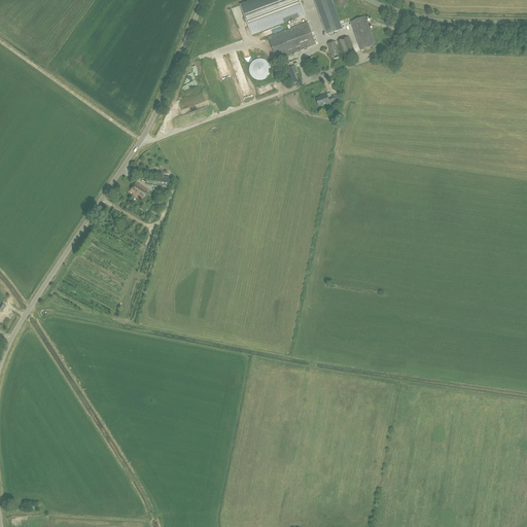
[(252,35),(305,14),(299,0),(251,0),(241,4),(252,35)]
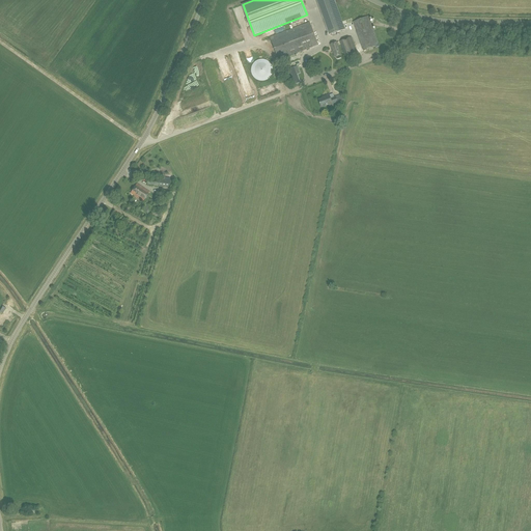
[(317,0),(330,35),(345,30),(334,0),(317,0)]
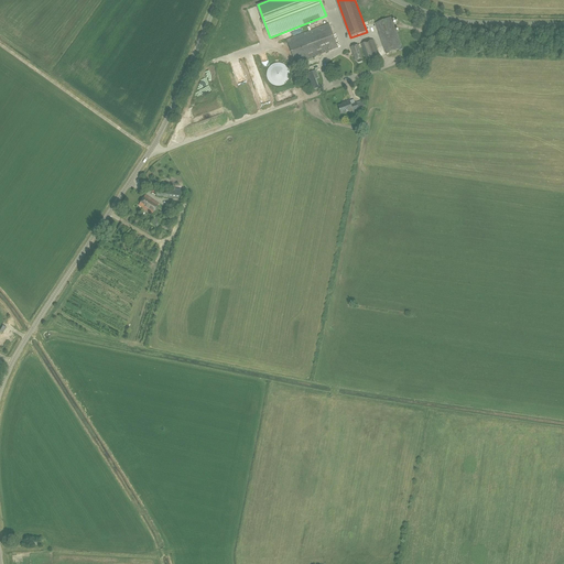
[(376,23),(387,54),(402,47),(391,18),(376,23)]
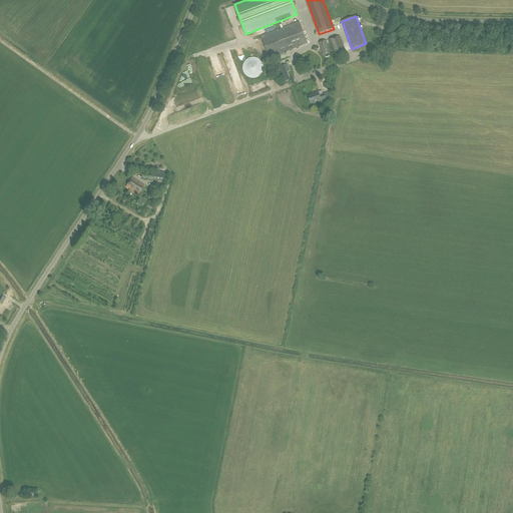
[(262,37),(270,58),(308,43),(300,22),(262,37)]
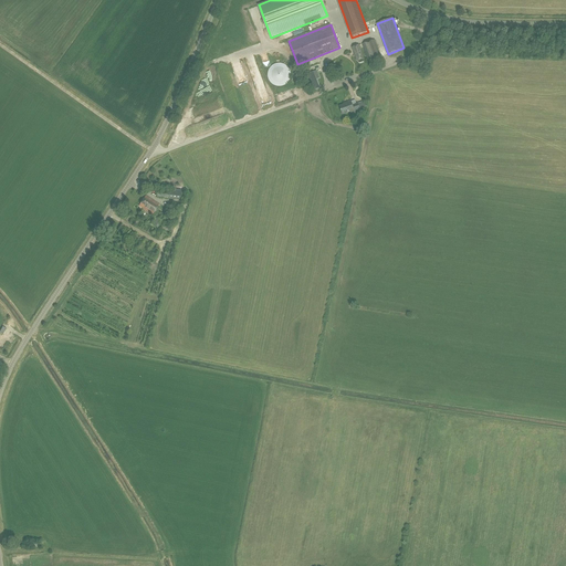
[(368,61),(381,56),(375,40),(363,44),(368,61)]
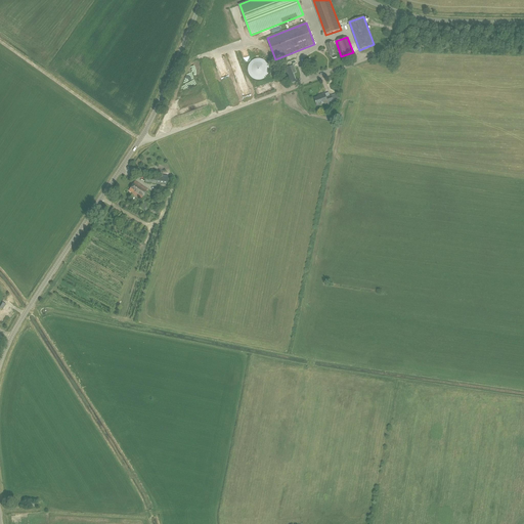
[(338,56),(337,54),(333,42),(326,44),(331,57),(332,56),(332,58),(333,58),(337,57),(338,56)]
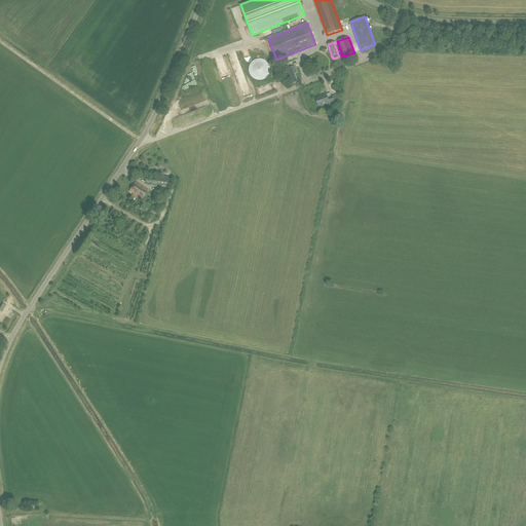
[(250,73),(251,76),(253,78),(255,79),(258,80),(261,80),(264,79),(266,78),(268,76),(269,73),(270,71),(270,68),(269,65),(268,63),(265,61),(263,60),(260,59),(257,60),(254,61),(252,62),(250,65),(249,68),(249,70),(250,73)]
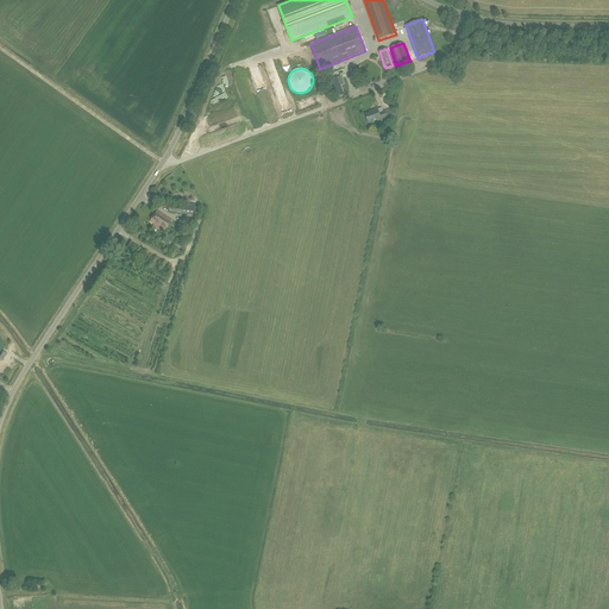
[(380,114),(377,110),(374,111),(374,112),(365,115),(369,124),(377,120),(377,121),(388,118),(385,112),(380,114)]
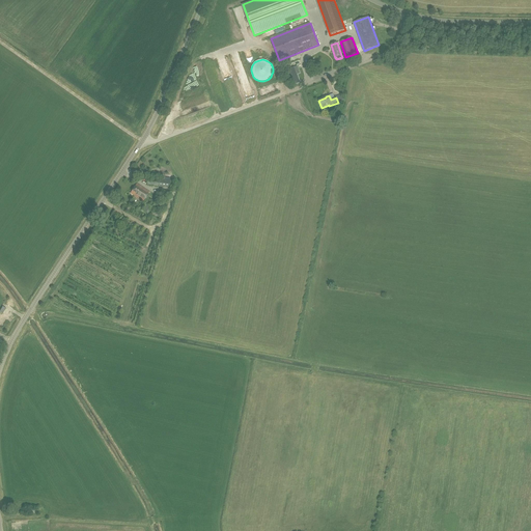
[(131,193),(143,201),(149,192),(137,184),(131,193)]
